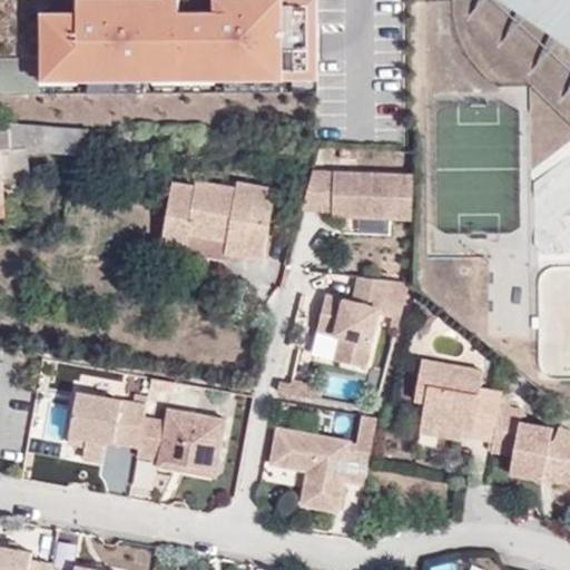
[(45,11),(45,70),(80,70),(80,78),(90,78),(147,77),(163,77),(163,69),(223,68),(223,77),(233,77),(278,76),(288,76),(287,62),(315,61),(314,0),(243,0),(243,9),(215,9),(179,10),(178,0),(107,0),(108,10),(80,10),(45,11)]
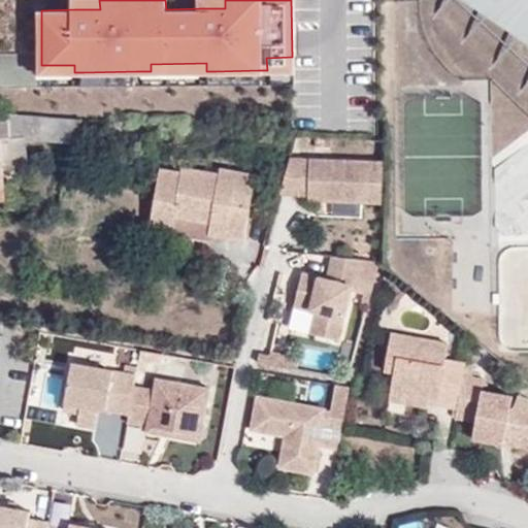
[(99,0),(73,0),(74,9),(100,9),(99,0)]
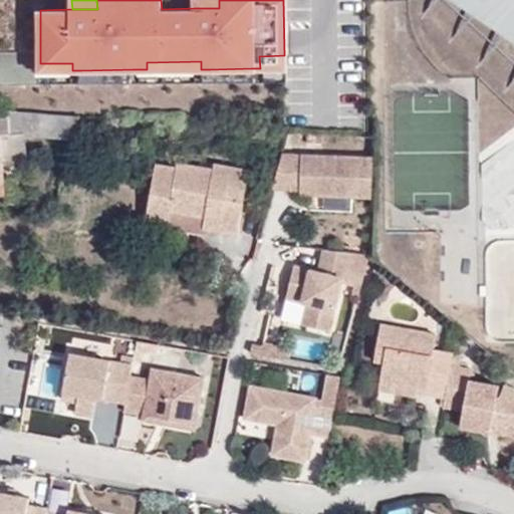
[(513,10),(501,25),(471,0),(457,0),(513,38),(513,10)]
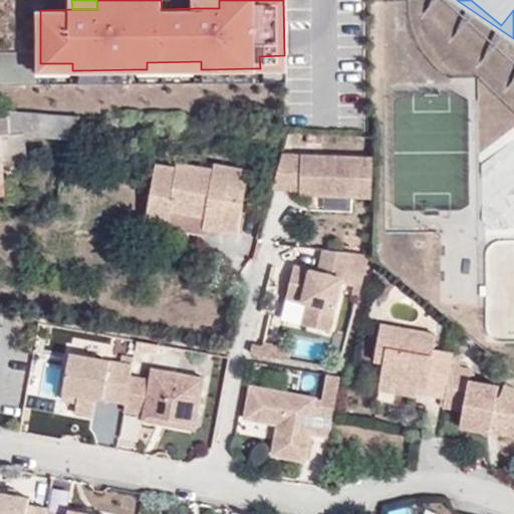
[(513,0),(471,0),(501,25),(513,10),(513,0)]
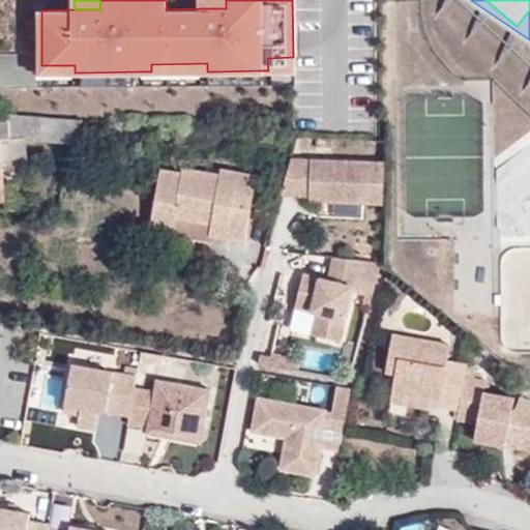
[(293,70),(293,57),(267,58),(268,70),(293,70)]
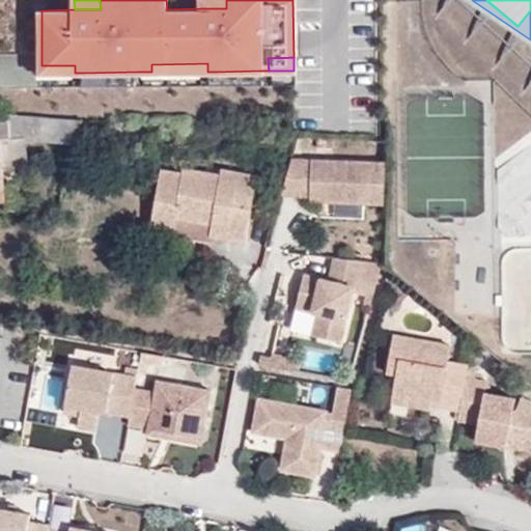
[(207,63),(151,64),(151,72),(151,76),(207,76),(207,72),(207,63)]
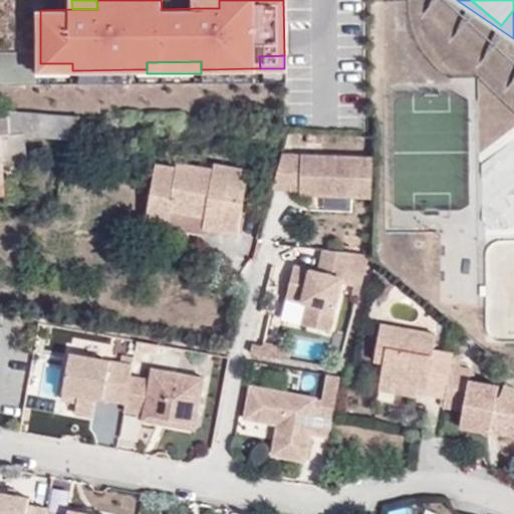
[(72,63),(40,63),(40,74),(72,74),(72,63)]
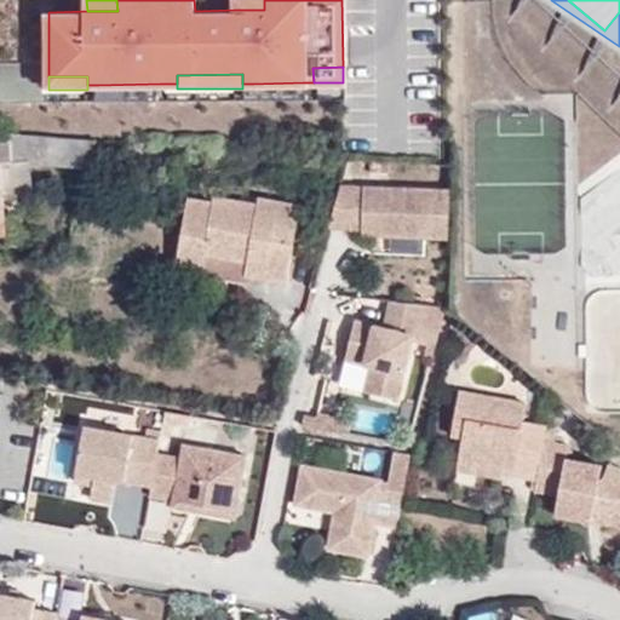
[(253,84),(253,97),(303,97),(303,82),(253,84)]
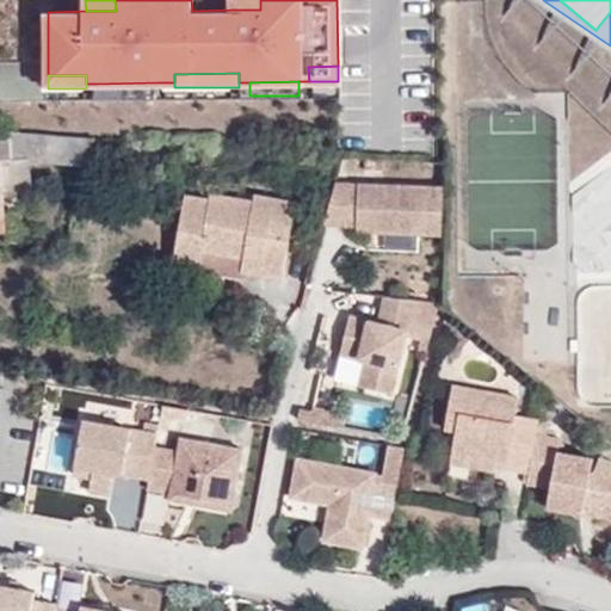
[(97,84),(97,97),(158,97),(158,82),(97,84)]
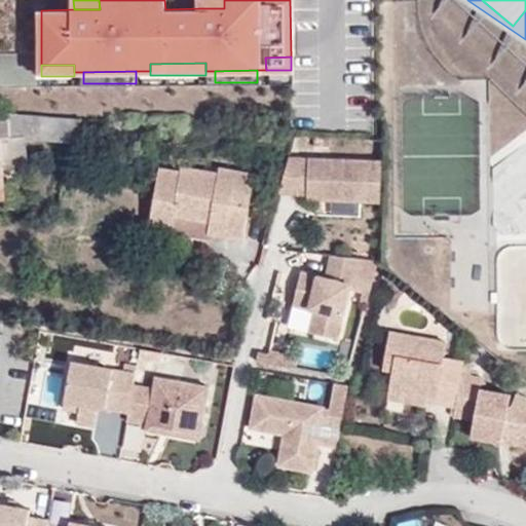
[(78,140),(78,117),(0,111),(0,185),(4,185),(2,161),(28,160),(25,137),(78,140)]
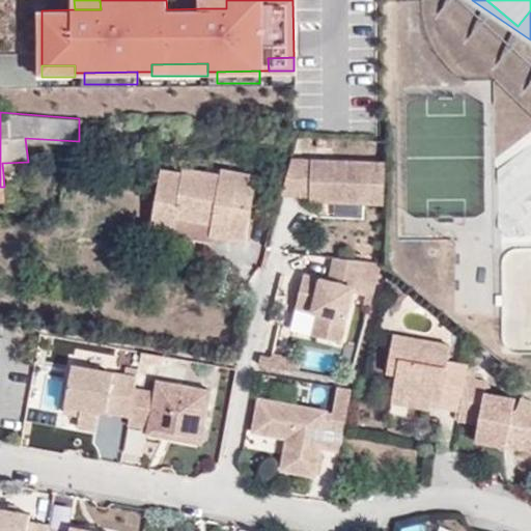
[(282,191),(311,193),(311,199),(333,200),(362,202),(384,203),(383,162),(292,155),(282,191)]
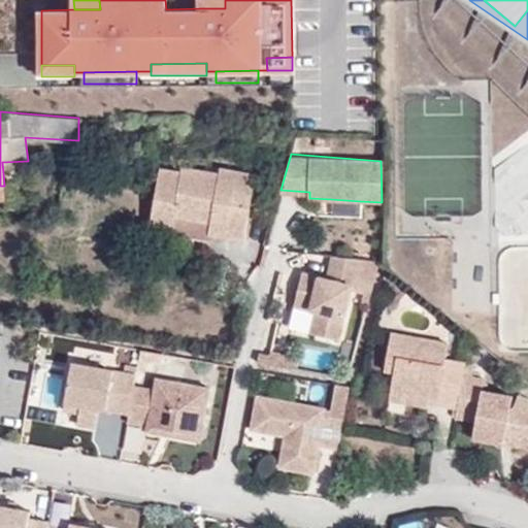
[(248,183),(213,180),(212,188),(212,196),(248,198),(248,183)]
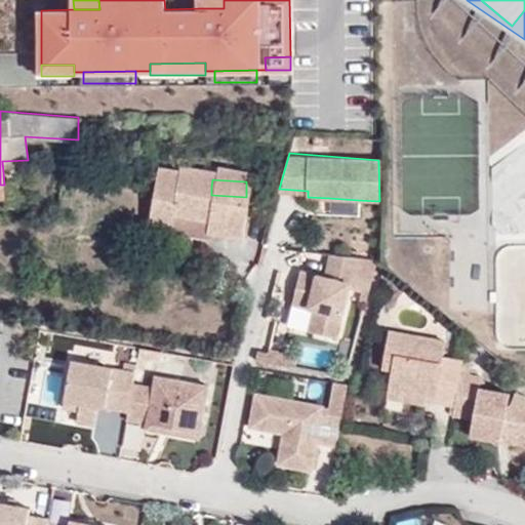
[(171,246),(171,232),(207,233),(207,224),(224,224),(223,245),(243,246),(246,197),(211,195),(211,187),(174,185),(174,191),(153,189),(150,245),(171,246)]
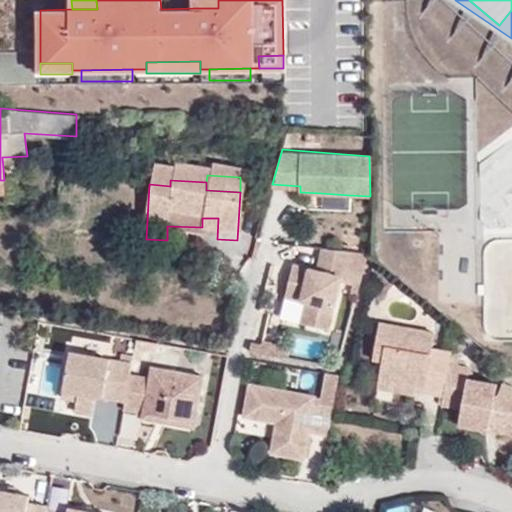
[(321,202),(349,204),(349,195),(321,193),(321,202)]
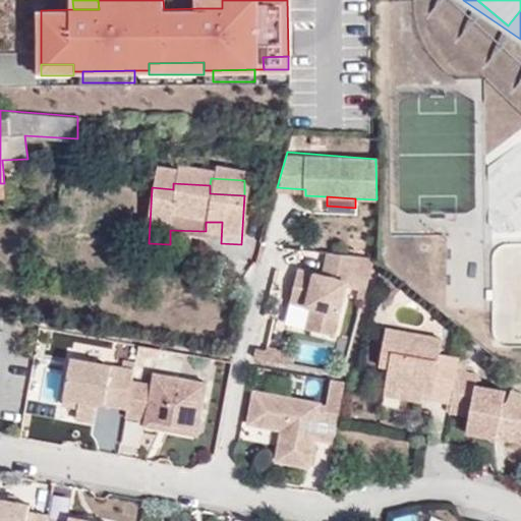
[(206,231),(205,242),(221,243),(222,222),(206,222),(206,231)]
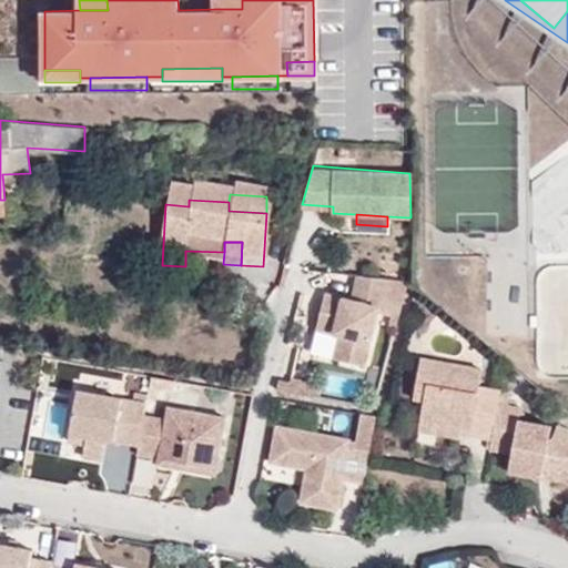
[(379,313),(394,316),(391,327),(396,330),(407,283),(383,280),(357,276),(351,303),(325,295),(316,332),(342,338),(336,358),(366,366),(379,313)]
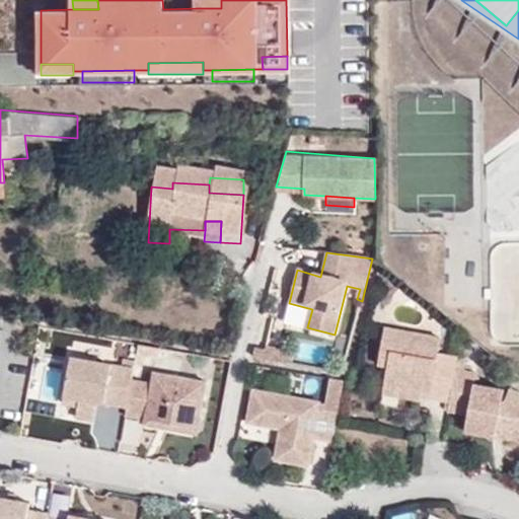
[(403,372),(402,382),(451,390),(456,366),(459,346),(440,342),(443,322),(388,311),(383,336),(393,338),(390,352),(386,369),(403,372)]
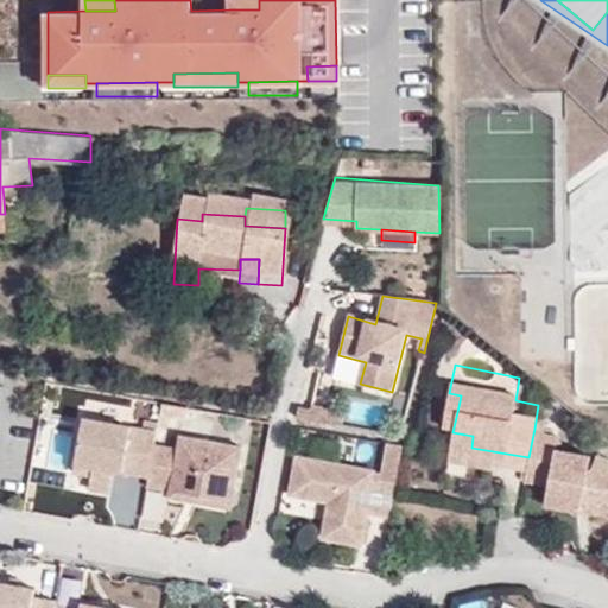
[(449,393),(447,411),(457,412),(461,396),(449,393)]
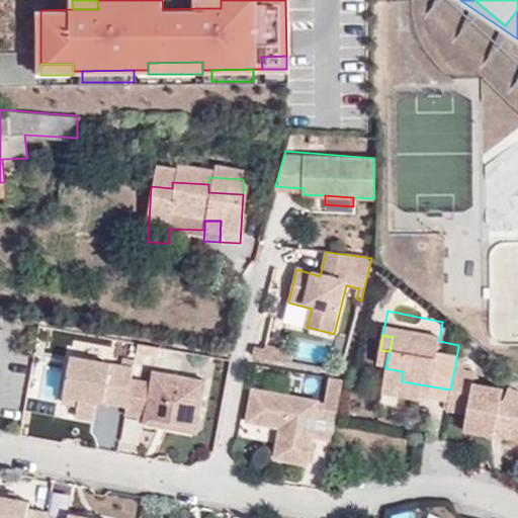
[(257,347),(256,354),(293,360),(295,349),(268,345),(267,348),(257,347)]
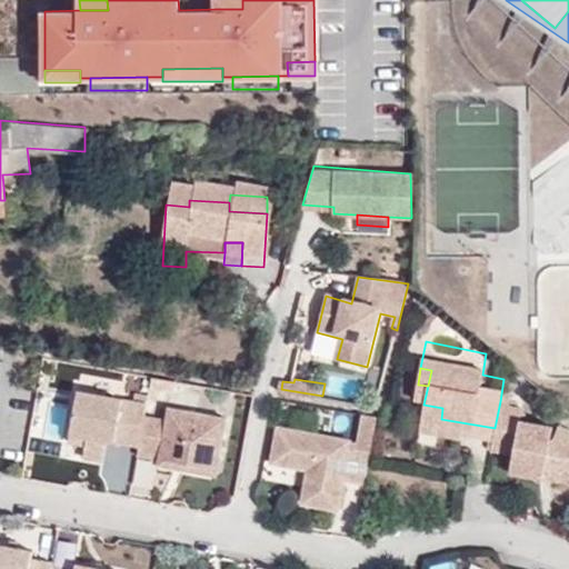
[(127,389),(82,381),(80,391),(126,399),(127,389)]
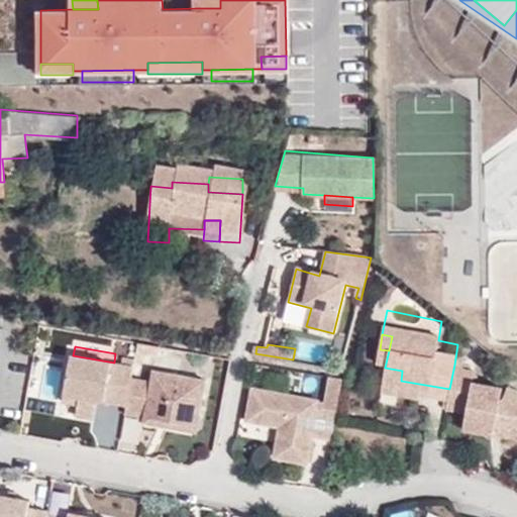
[(99,411),(101,397),(128,402),(135,366),(114,363),(73,355),(67,391),(85,394),(84,402),(83,409),(99,411)]
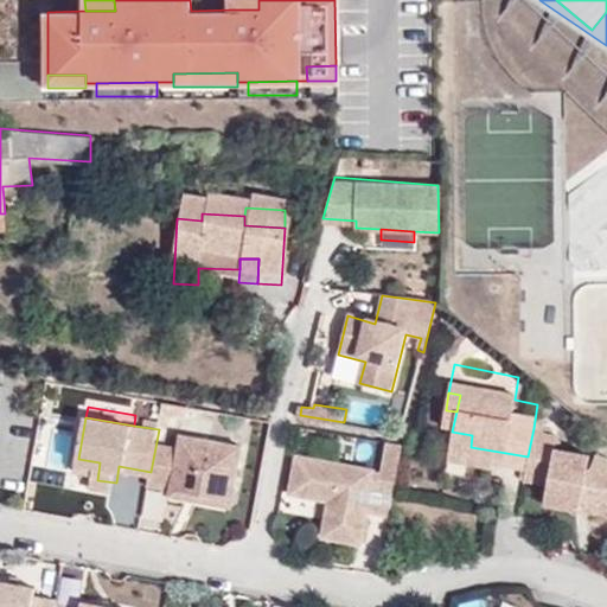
[(560,443),(562,433),(534,428),(528,457),(524,475),(551,480),(549,497),(583,504),(585,493),(606,497),(606,464),(592,461),(593,448),(560,443)]
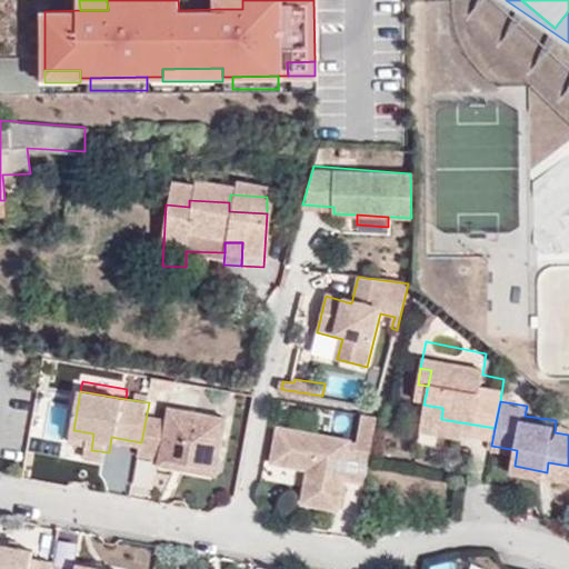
[(423,405),(422,413),(441,419),(442,408),(423,405)]
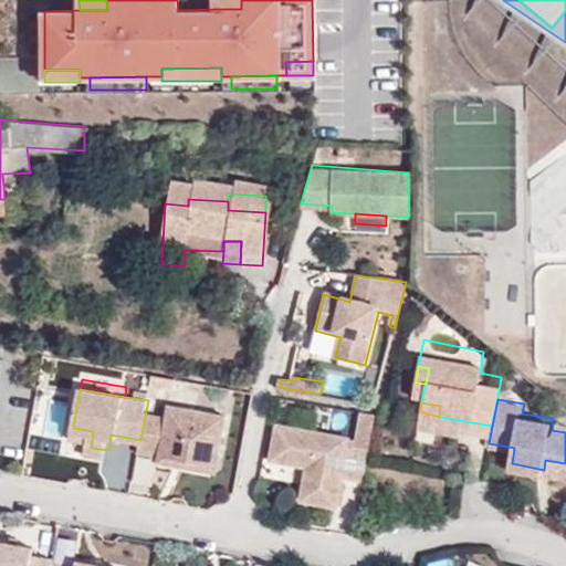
[(210,477),(220,423),(165,413),(164,425),(145,421),(139,456),(156,459),(155,467),(210,477)]
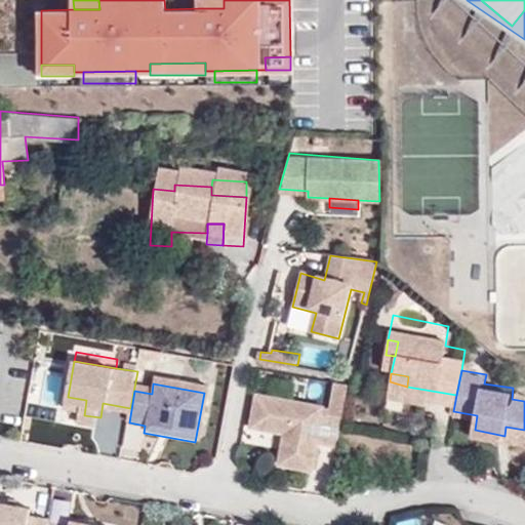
[(342,418),(349,386),(336,384),(331,407),(259,395),(254,426),(285,431),(281,461),(313,469),(318,444),(336,447),(342,418)]
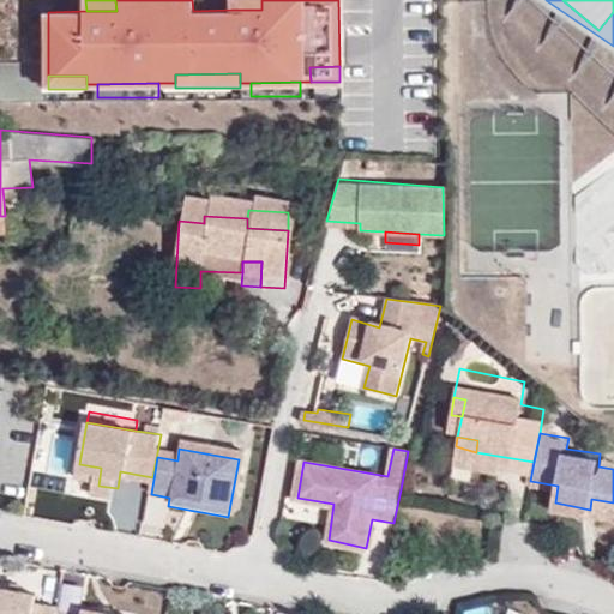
[(79,464),(78,474),(100,477),(101,468),(79,464)]
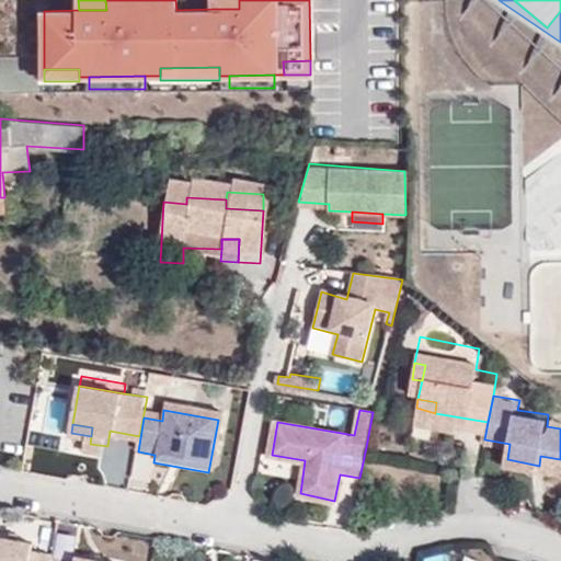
[(560,459),(540,456),(539,466),(560,469),(560,459)]
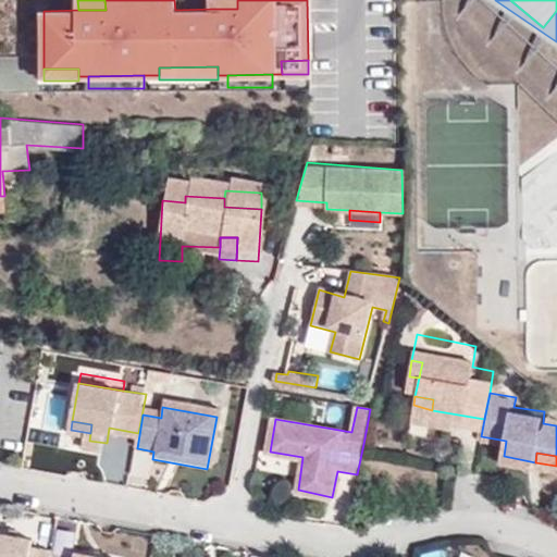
[(51,556),(52,551),(29,546),(31,537),(0,532),(0,556),(51,556)]
